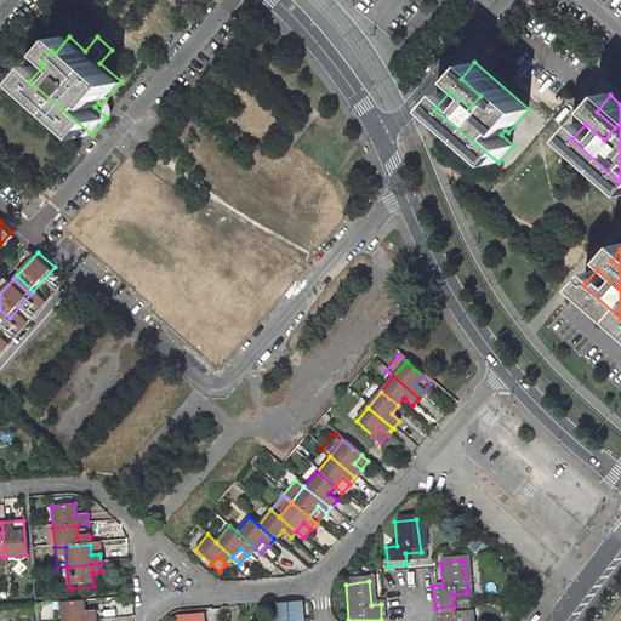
[(60,620),(84,620),(95,620),(93,611),(83,613),(81,602),(58,603),(60,620)]
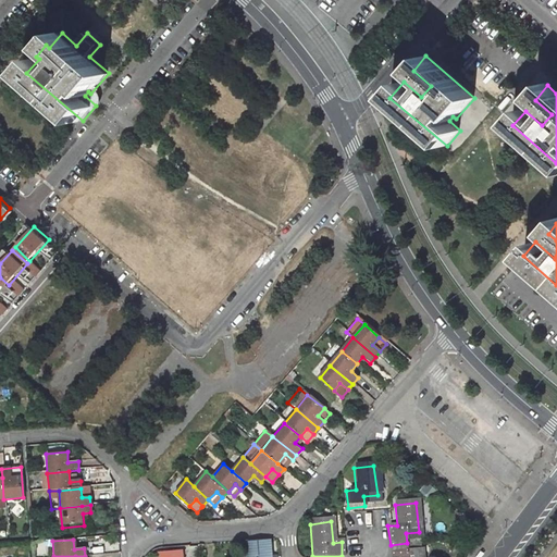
[(269,556),(269,544),(267,543),(262,543),(246,544),(246,556),(269,556)]
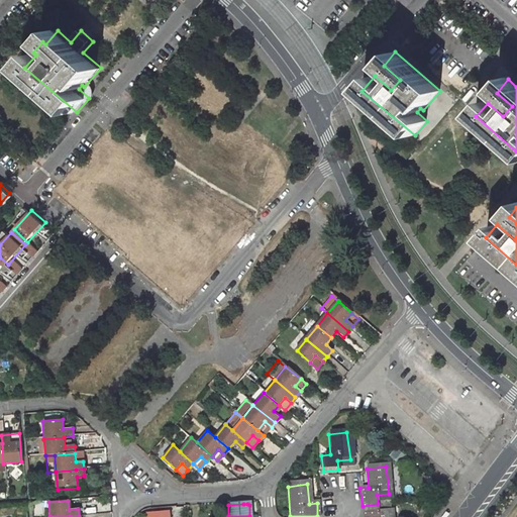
[(391,516),(391,510),(379,512),(378,504),(363,506),(363,516),(391,516)]
